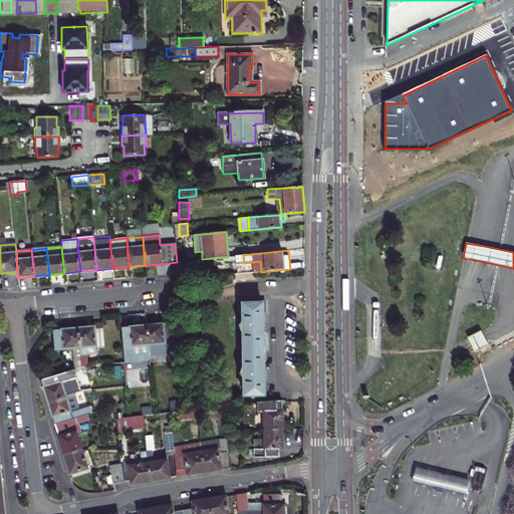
[(252,303),(242,303),(243,322),(240,322),(240,324),(239,325),(241,331),(243,331),(243,368),(241,368),(239,374),(241,375),(241,377),(243,377),(243,396),(253,396),(253,399),(261,399),(261,397),(265,397),(265,386),(263,386),(263,360),(264,360),(264,349),(264,338),(262,338),(262,313),(264,313),(264,301),(259,301),(259,300),(252,300),(252,303)]
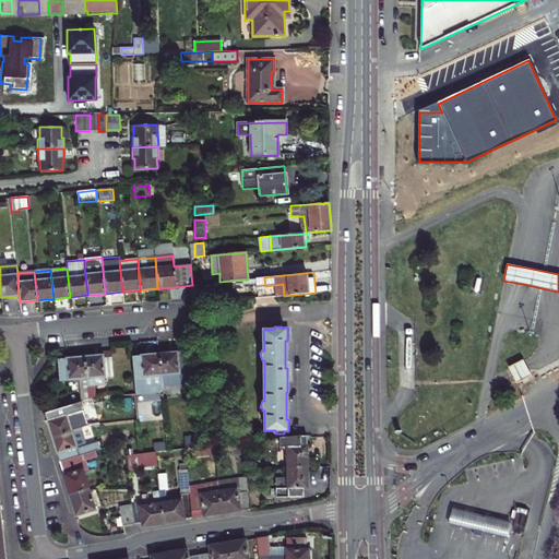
[(180,380),(190,379),(187,351),(180,352),(167,353),(159,354),(161,376),(162,387),(180,385),(180,380)]
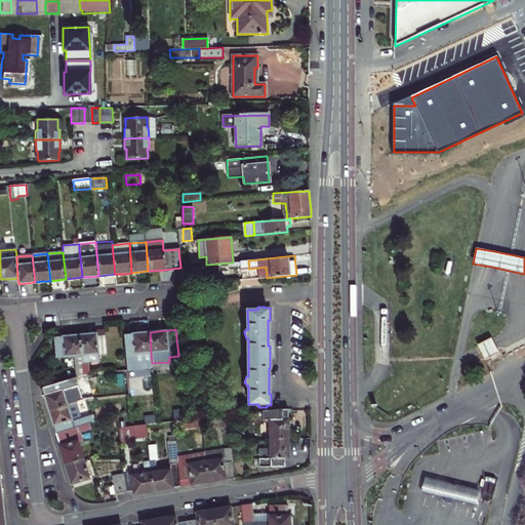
[(97,333),(80,335),(82,374),(88,373),(87,362),(99,361),(98,354),(107,354),(105,330),(102,330),(97,331),(97,333)]
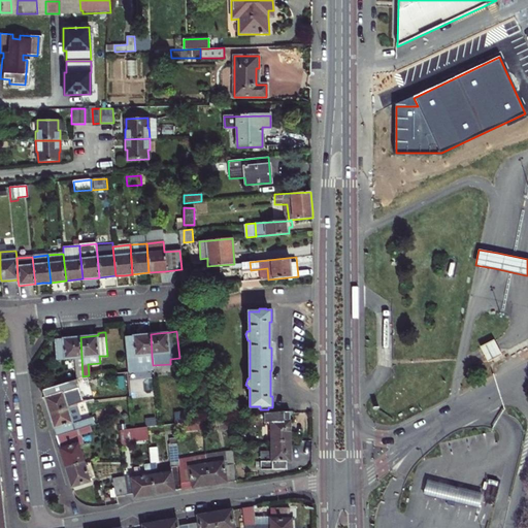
[(129,380),(154,376),(153,365),(152,355),(151,334),(137,335),(125,336),(129,380)]
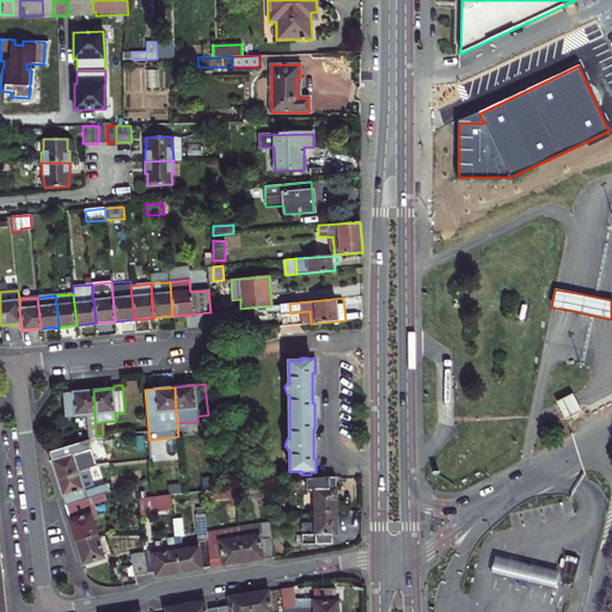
[(65,417),(86,416),(89,439),(96,436),(93,391),(83,392),(67,393),(62,393),(65,417)]
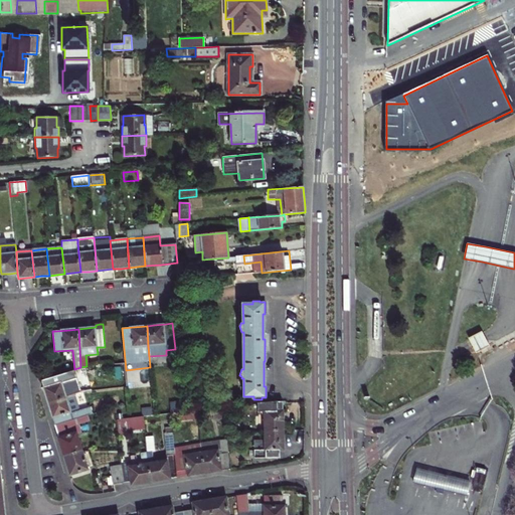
[(476,346),(479,351),(486,347),(484,342),(476,346)]
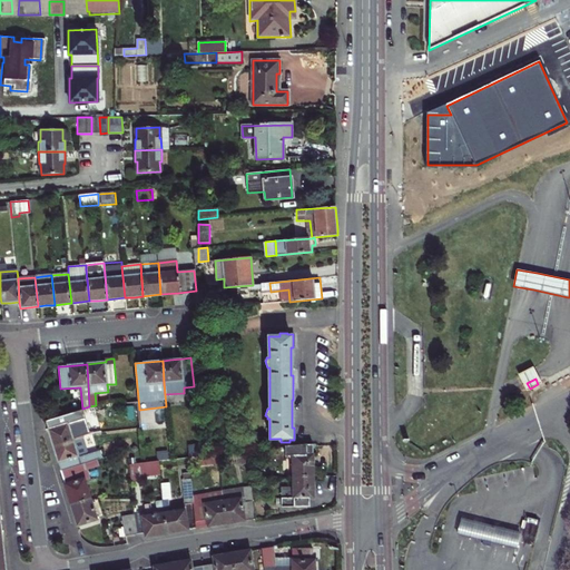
[(69,413),(45,420),(49,433),(52,445),(53,448),(82,438),(78,421),(72,422),(69,413)]
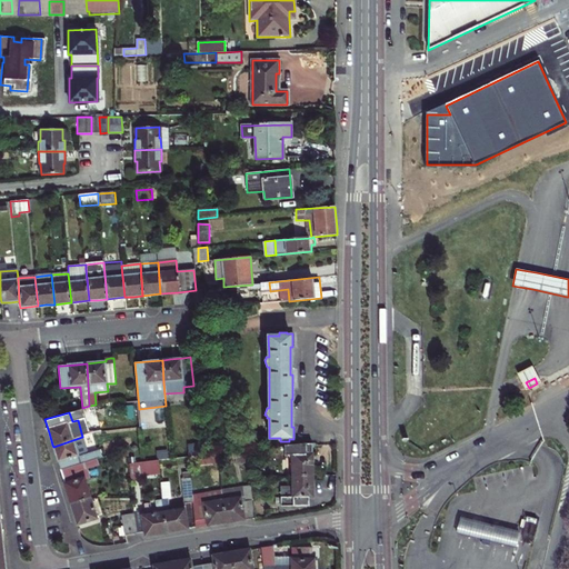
[(57,458),(60,470),(91,461),(96,460),(98,459),(96,451),(88,453),(82,437),(53,447),(57,458)]
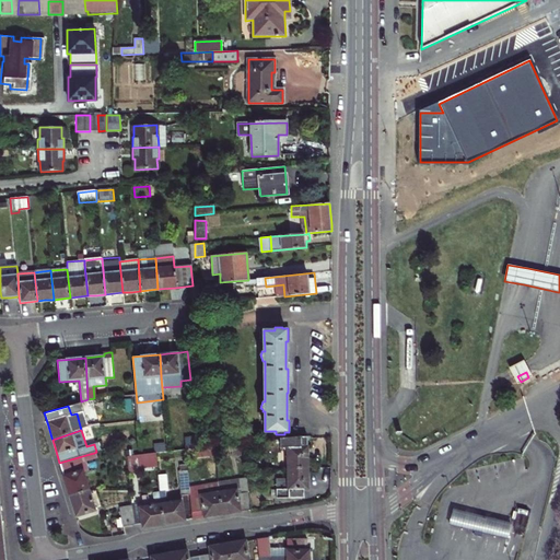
[(306,435),(281,439),(280,448),(289,448),(289,468),(290,468),(307,468),(307,457),(306,435)]
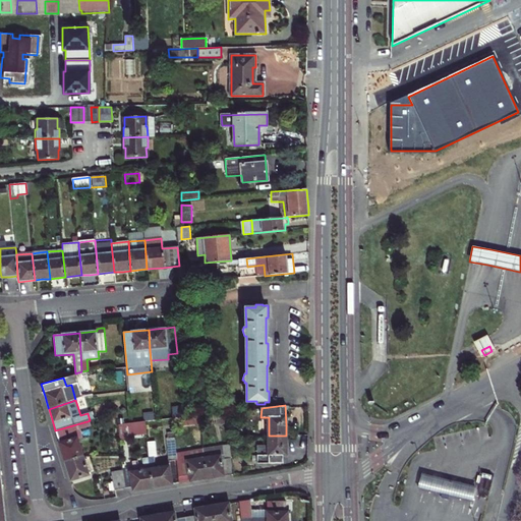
[(172,407),(173,418),(178,417),(184,416),(182,406),(172,407)]
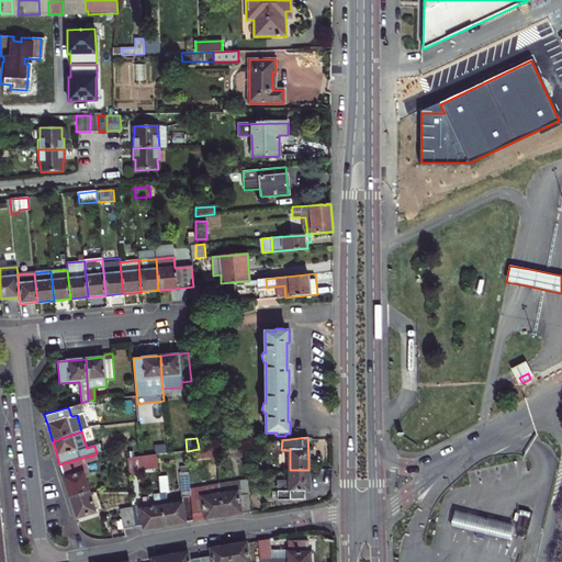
[(215,447),(216,454),(235,452),(242,452),(242,458),(246,457),(245,444),(227,446),(215,447)]
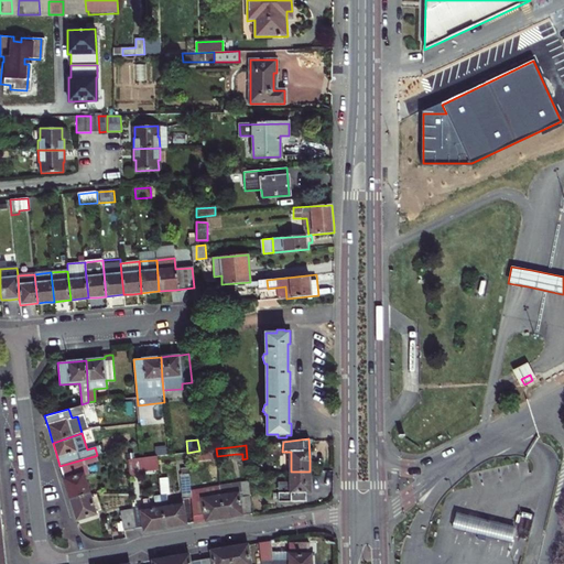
[(199,451),(193,452),(193,455),(197,455),(197,459),(217,457),(217,456),(216,448),(199,451)]
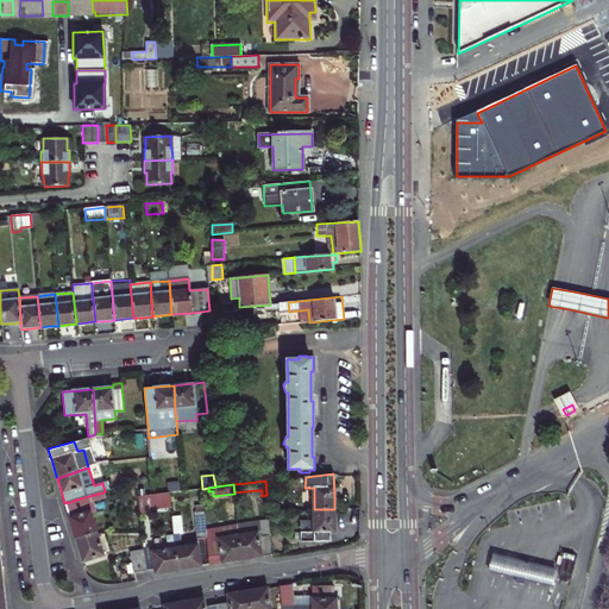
[(102,493),(105,498),(118,494),(115,488),(105,491),(102,493)]
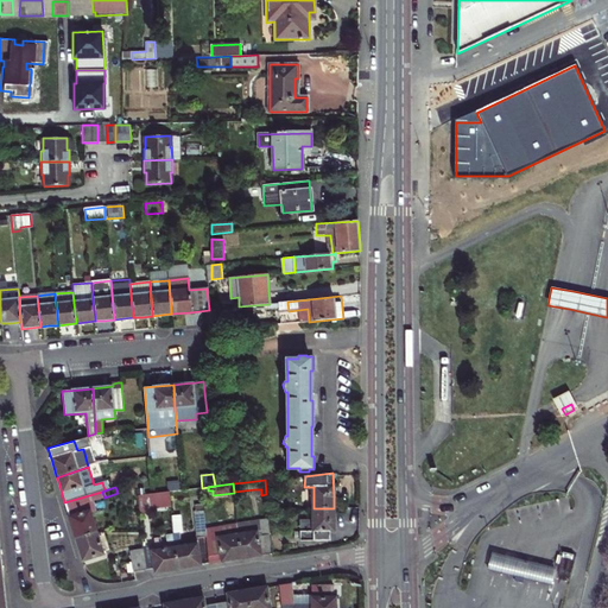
[(97,493),(64,502),(70,520),(76,539),(96,532),(90,513),(95,511),(93,502),(105,498),(102,492),(97,493)]
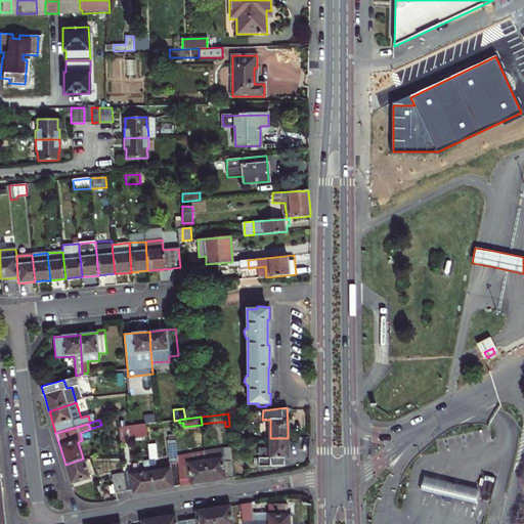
[(118,427),(120,442),(134,441),(134,437),(146,436),(147,436),(145,424),(132,425),(118,427)]
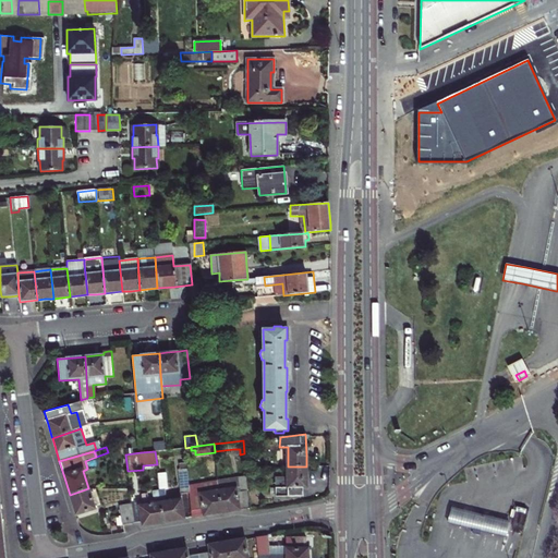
[(289,466),(288,466),(288,480),(276,480),(276,497),(303,496),(303,487),(306,487),(306,480),(306,466),(289,466)]
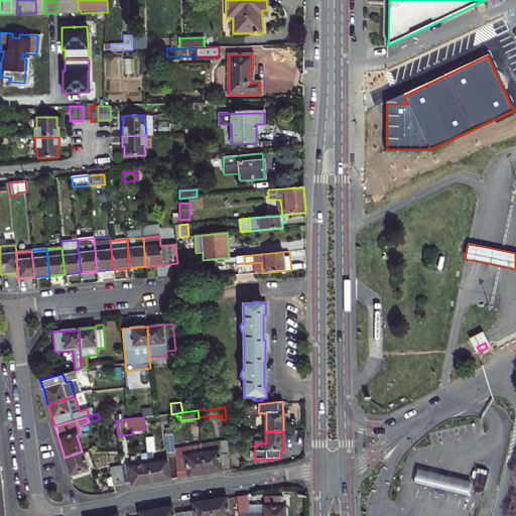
[(173,448),(172,433),(164,434),(166,457),(174,456),(173,448)]
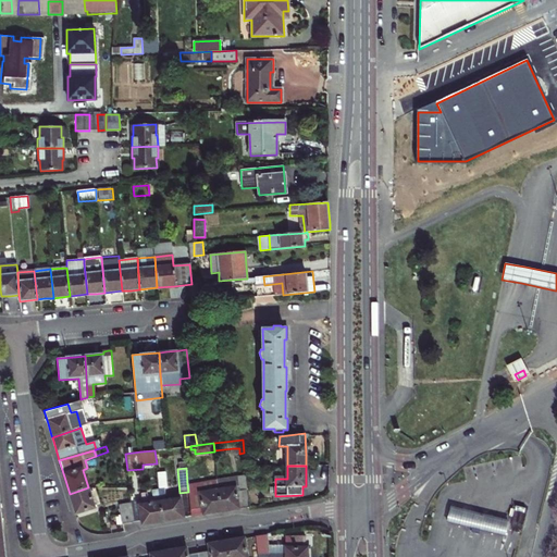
[(157,490),(162,520),(173,519),(183,517),(181,498),(165,500),(163,487),(165,487),(164,471),(157,472),(157,490)]
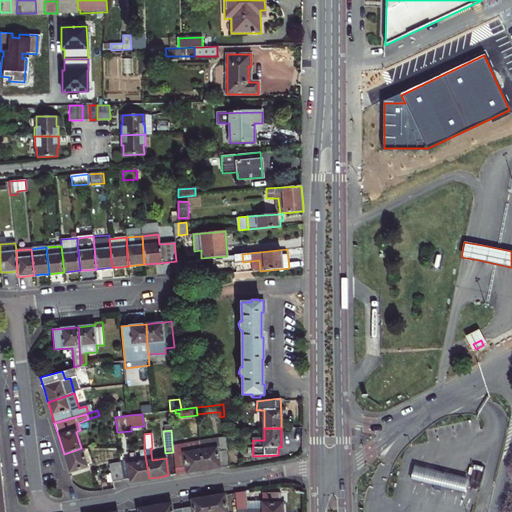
[(200,450),(203,470),(216,468),(229,465),(226,437),(218,438),(220,451),(217,451),(217,448),(200,450)]
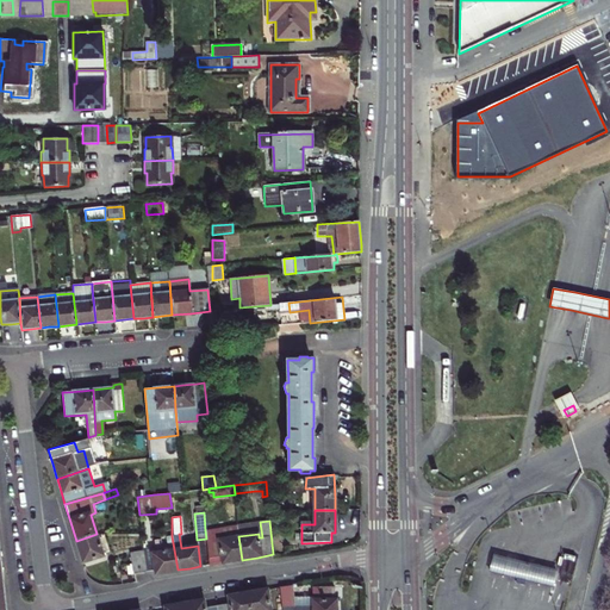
[(260,522),(236,526),(238,536),(259,534),(259,537),(262,537),(260,522)]
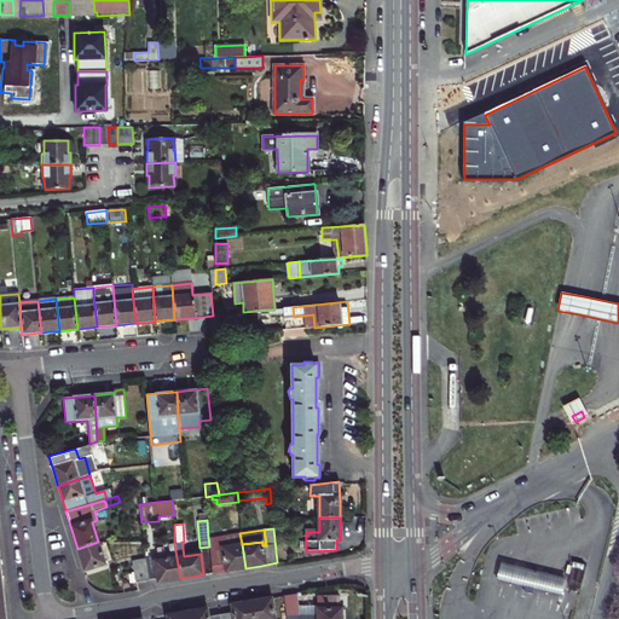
[(208,538),(209,547),(212,573),(229,571),(246,568),(242,544),(239,533),(208,538)]
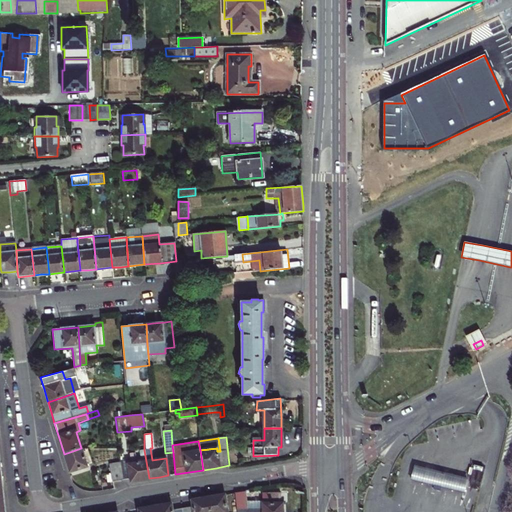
[(81,448),(64,454),(66,463),(69,472),(87,467),(81,448)]
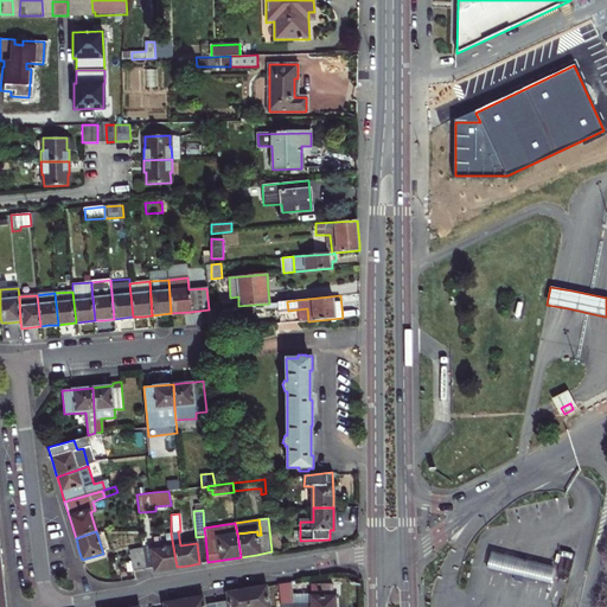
[(166,569),(177,567),(171,534),(165,534),(166,543),(142,548),(145,569),(154,568),(154,572),(166,569)]
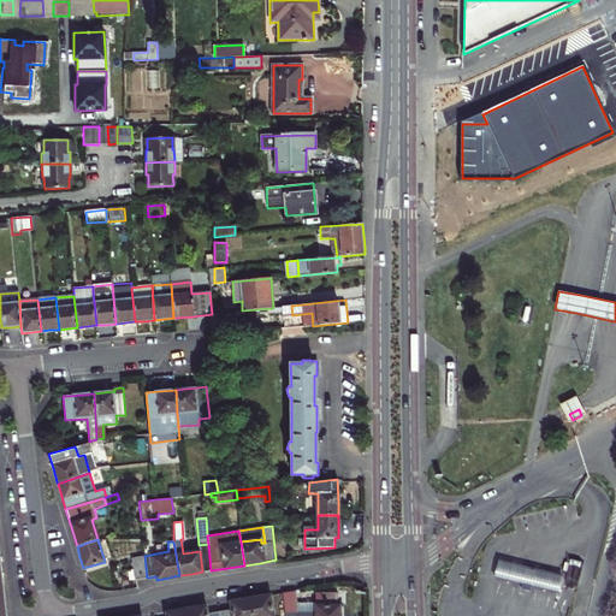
[(144,556),(131,558),(135,579),(147,578),(144,556)]
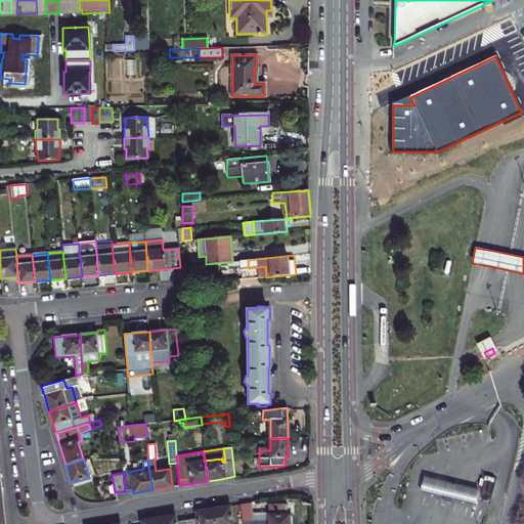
[(442,495),(445,480),(434,477),(431,493),(442,495)]
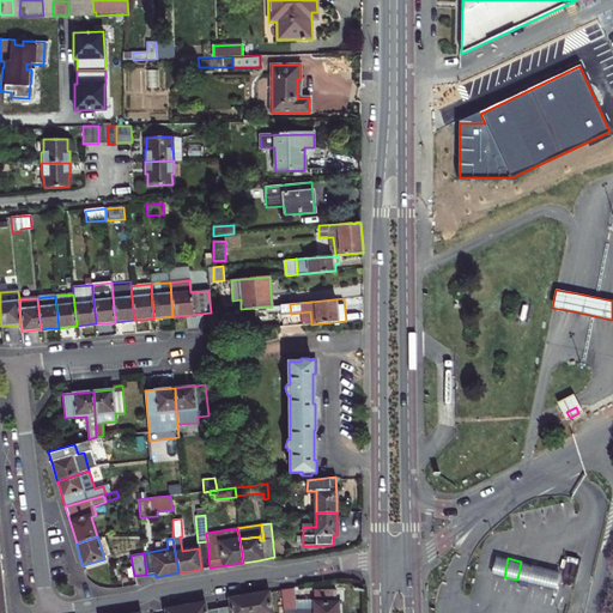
[(526,582),(529,563),(521,562),(517,580),(526,582)]
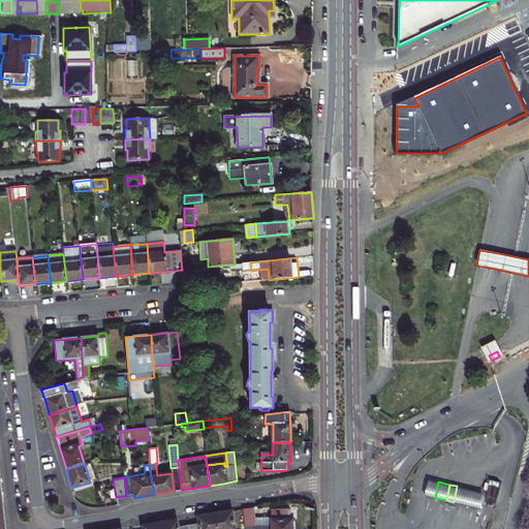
[(457,486),(454,502),(477,507),(481,491),(457,486)]
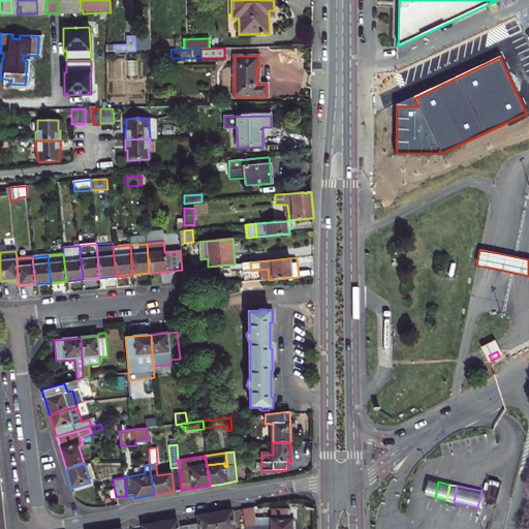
[(256,528),(254,508),(243,510),(245,528),(292,528),(292,520),(290,520),(290,509),(277,509),(277,520),(272,520),(272,528),(258,528),(256,528)]
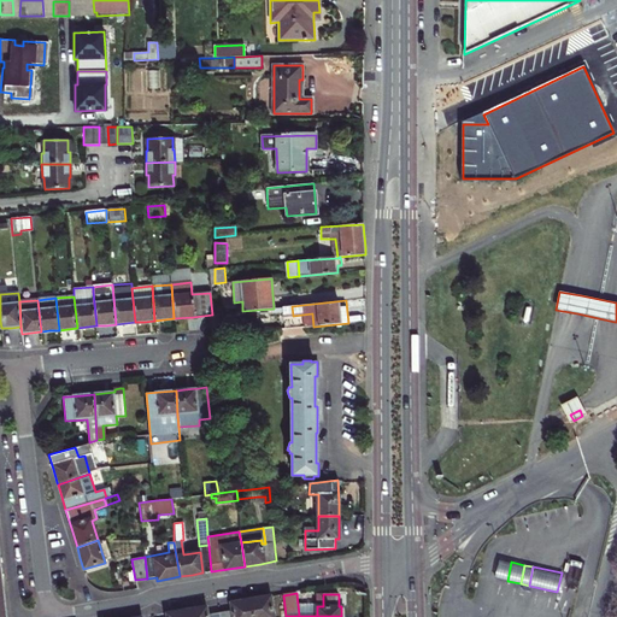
[(253,616),(274,616),(271,597),(260,598),(251,599),(253,616)]
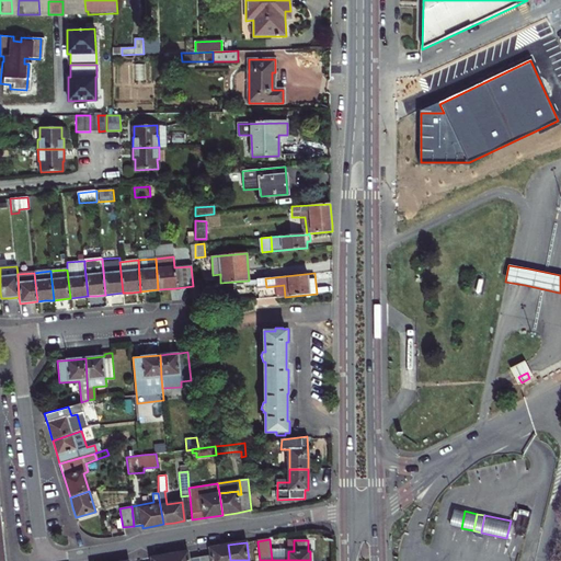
[(201,558),(201,560),(230,560),(228,545),(218,547),(209,549),(210,556),(201,558)]
